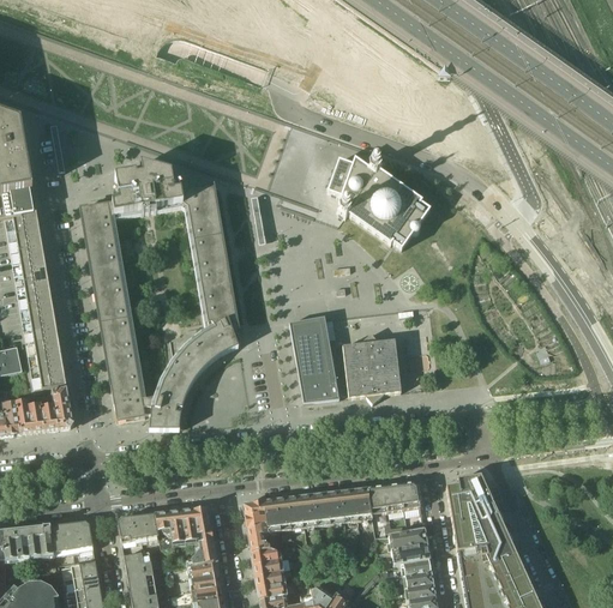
[(36,211),(20,120),(0,113),(0,218),(13,217),(12,215),(36,211)]
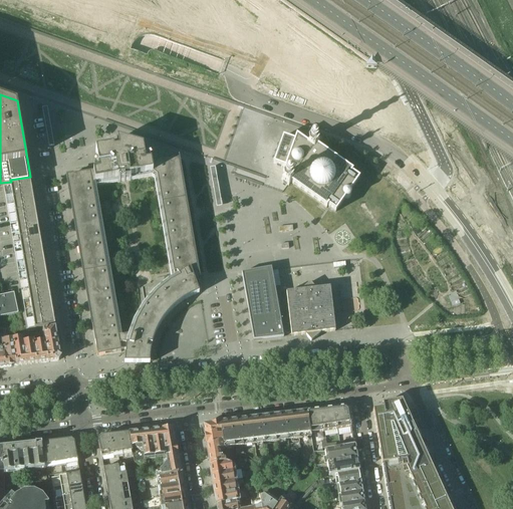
[(350,188),(359,174),(351,169),(353,167),(317,142),(319,139),(312,134),(308,139),(296,131),(294,137),(283,133),(282,136),(281,136),(273,156),(275,157),(273,160),(285,164),(283,169),(285,171),(281,176),(289,182),(291,179),(327,204),(328,202),(336,208),(345,195),(346,195),(347,195),(348,195),(349,194),(350,193),(351,192),(351,191),(351,190),(351,189),(350,188)]
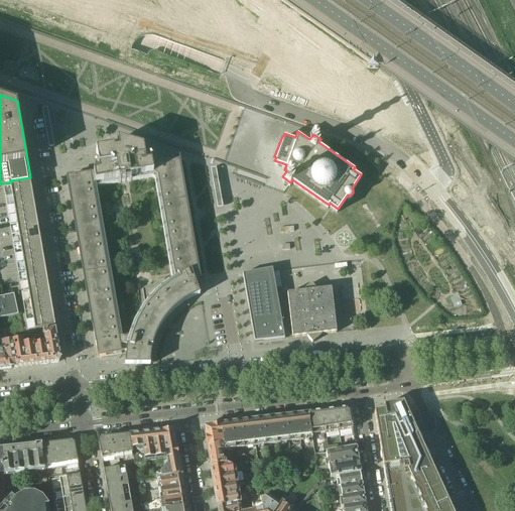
[(146,160),(144,149),(143,145),(118,137),(119,146),(115,146),(114,144),(96,148),(98,157),(99,162),(100,167),(95,168),(97,179),(153,169),(151,159),(146,160)]
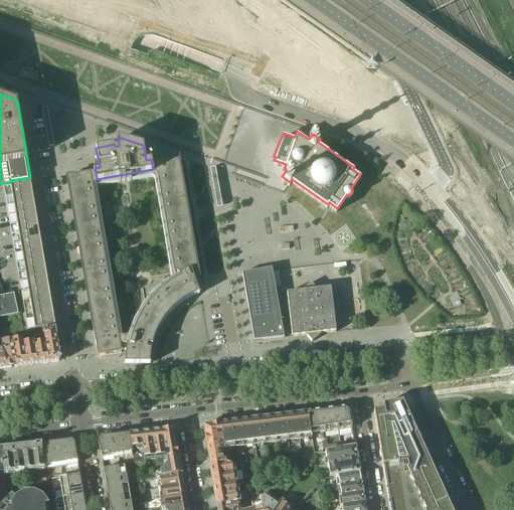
[(120,333),(93,180),(97,179),(95,168),(67,173),(89,298),(98,352),(122,348),(122,346),(126,347),(125,360),(151,360),(151,354),(151,352),(151,350),(152,347),(152,343),(153,341),(153,339),(154,336),(155,334),(156,332),(157,330),(158,328),(159,326),(161,322),(163,318),(166,315),(167,313),(170,310),(171,308),(174,306),(176,303),(179,301),(182,299),(183,298),(186,297),(189,295),(192,293),(194,292),(200,290),(195,278),(199,277),(199,278),(200,278),(179,154),(151,159),(153,169),(154,169),(158,172),(174,269),(177,269),(180,274),(170,280),(157,291),(146,304),(137,319),(133,331),(120,333)]
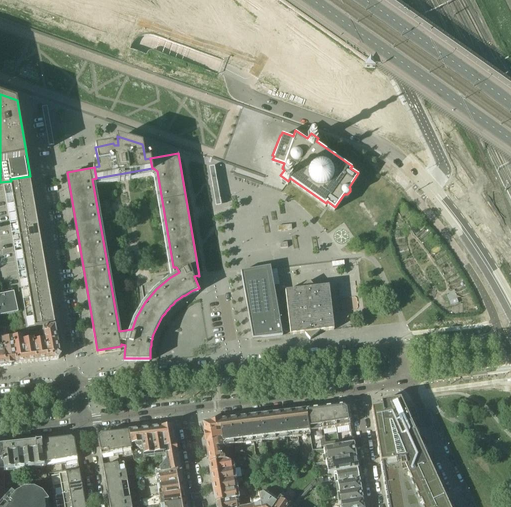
[(32,185),(30,176),(10,179),(11,181),(12,189),(32,185)]
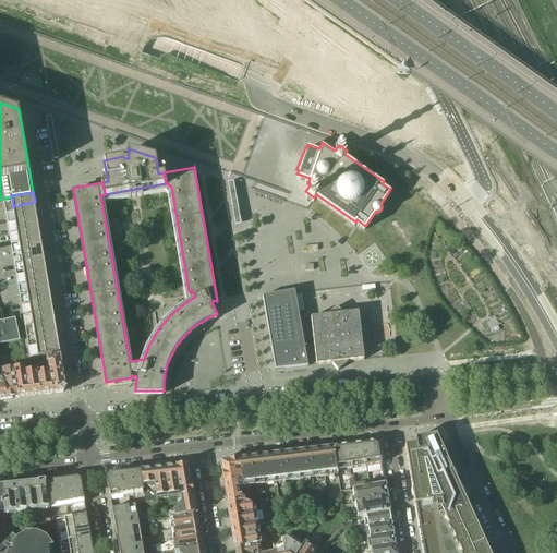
[(37,213),(35,202),(13,206),(15,216),(37,213)]
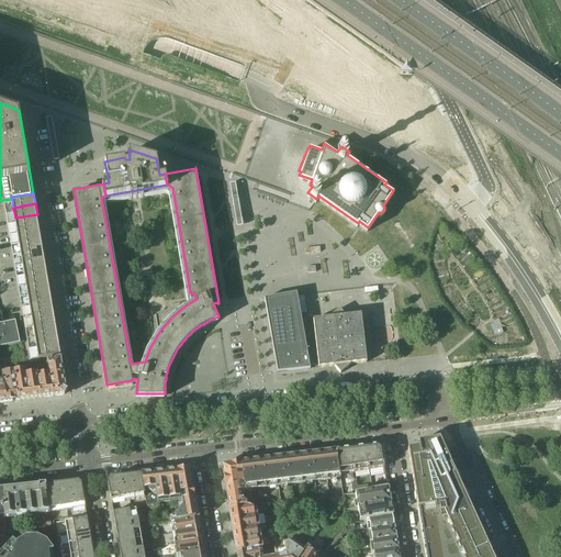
[(38,224),(37,214),(15,218),(17,229),(38,224)]
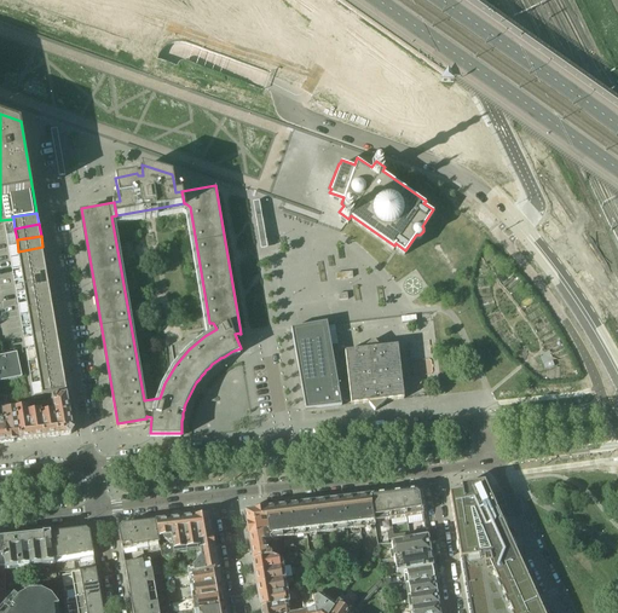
[(45,259),(42,247),(18,252),(21,262),(45,259)]
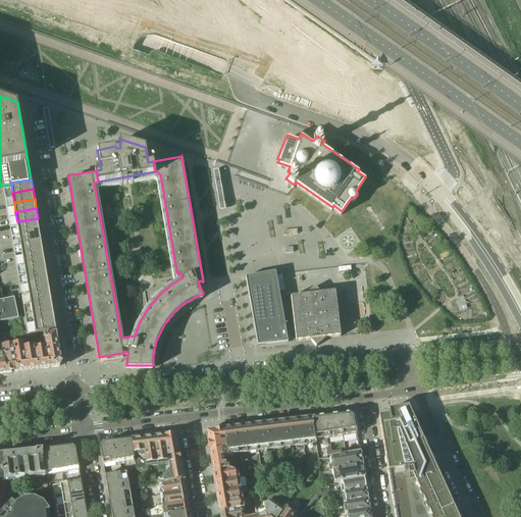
[(39,228),(38,218),(17,221),(19,231),(39,228)]
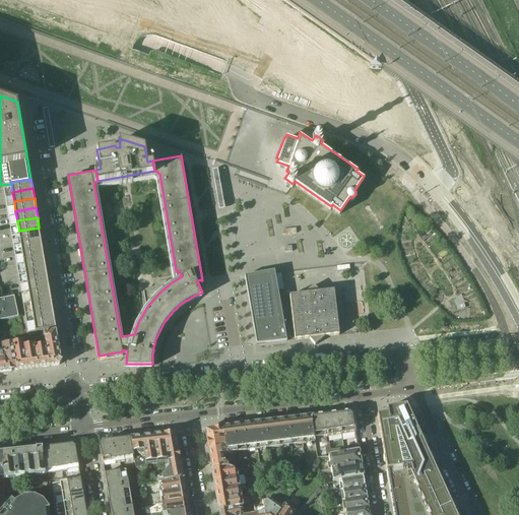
[(41,237),(39,228),(19,231),(20,241),(41,237)]
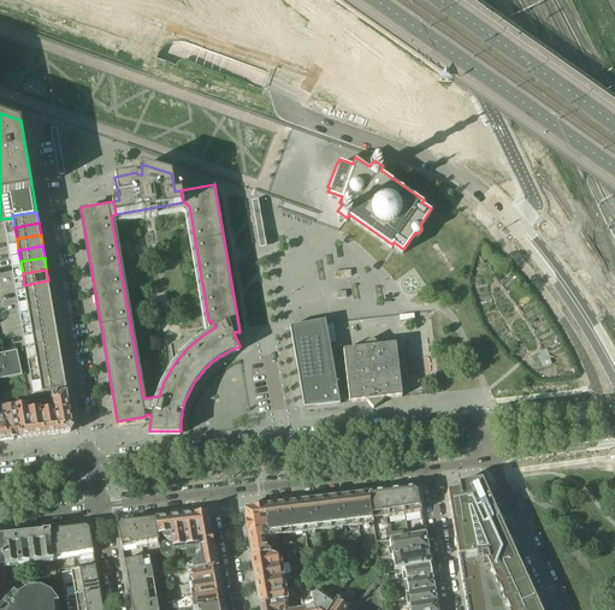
[(51,292),(48,280),(24,285),(27,296),(51,292)]
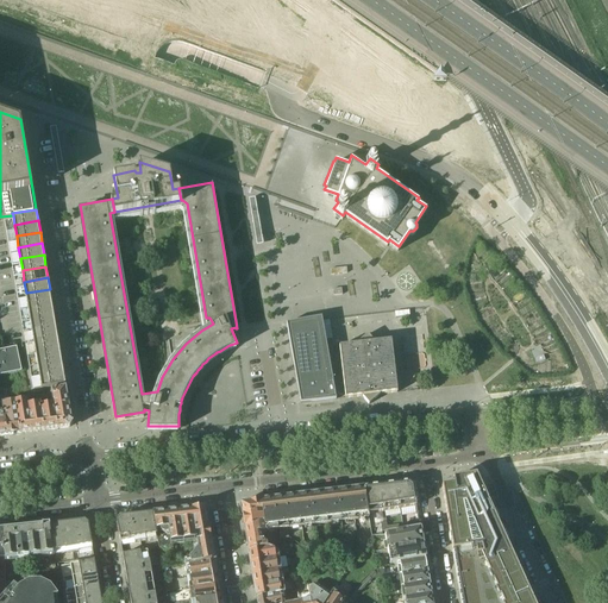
[(51,300),(50,289),(26,293),(27,305),(51,300)]
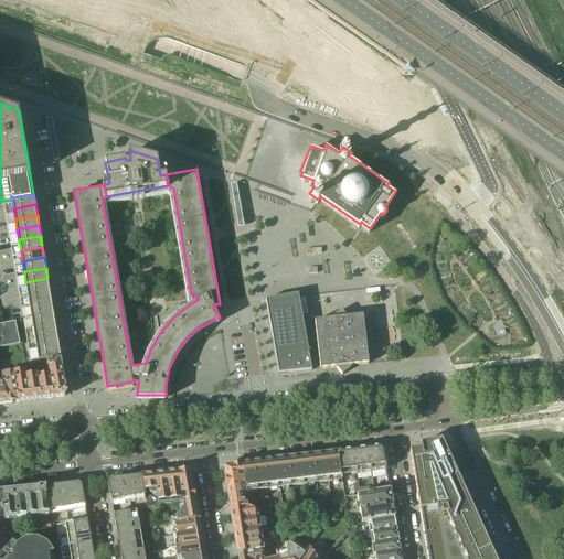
[(50,289),(48,278),(25,282),(28,292),(50,289)]
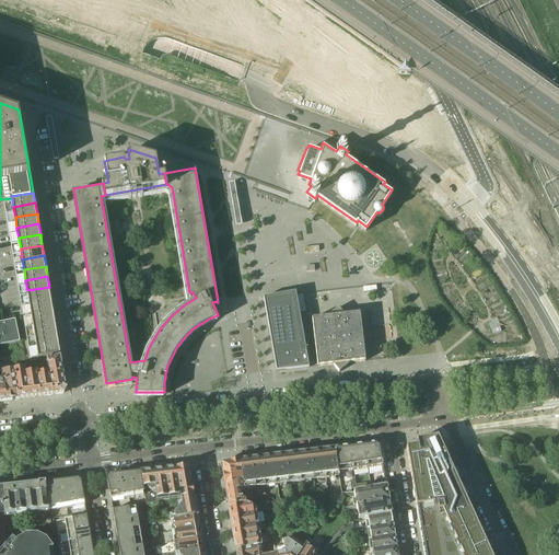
[(51,298),(49,287),(27,290),(30,301),(51,298)]
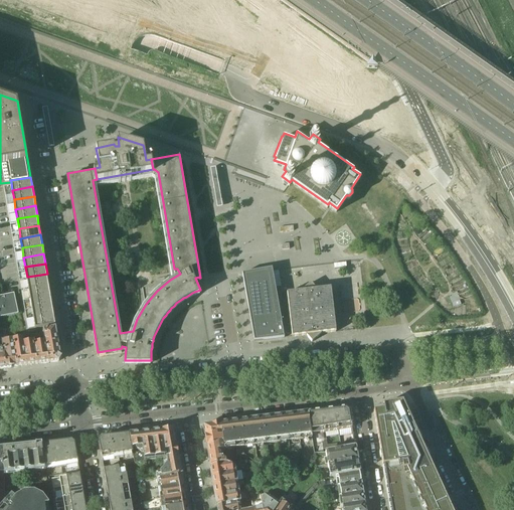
[(242,270),(254,337),(284,332),(273,266),(273,264),(242,270)]
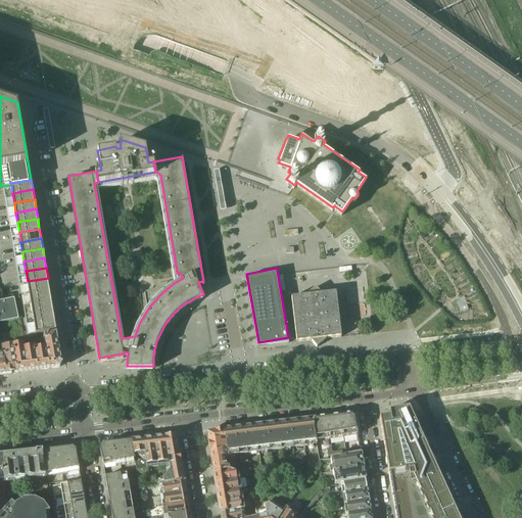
[(49,287),(48,278),(28,281),(29,291),(49,287)]
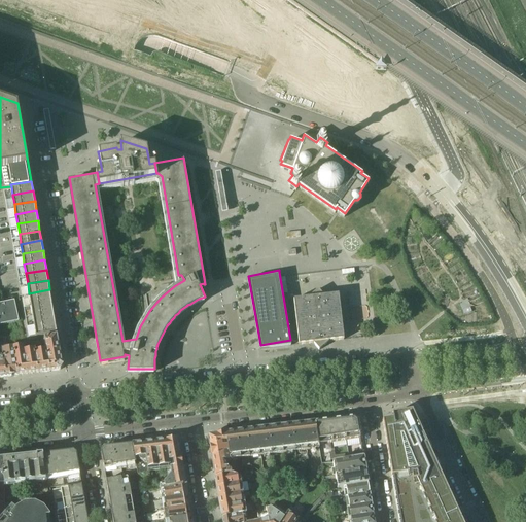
[(293,296),(299,337),(300,341),(314,339),(320,346),(329,337),(344,335),(339,290),(324,291),(318,285),(308,293),(293,296)]
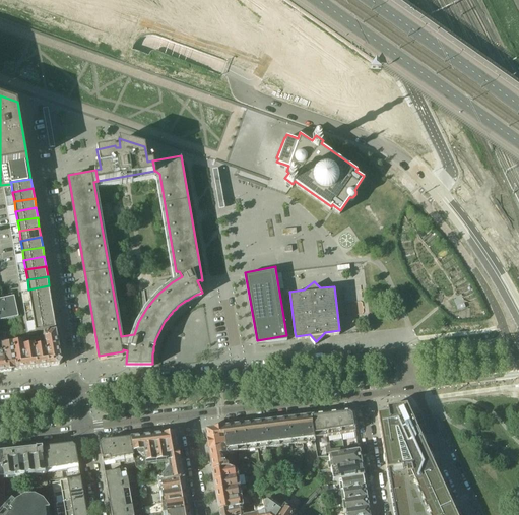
[(51,296),(49,285),(28,290),(30,299),(51,296)]
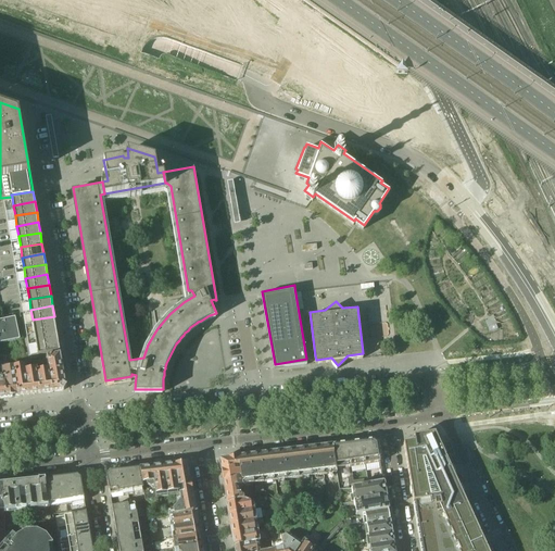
[(0,339),(21,335),(15,312),(0,315),(0,339)]
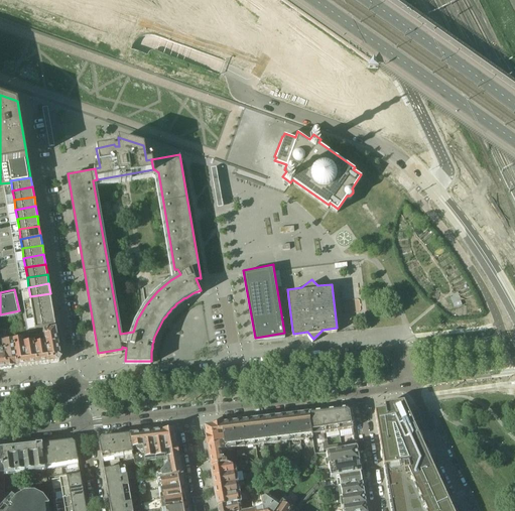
[(52,302),(50,293),(30,296),(32,306),(52,302)]
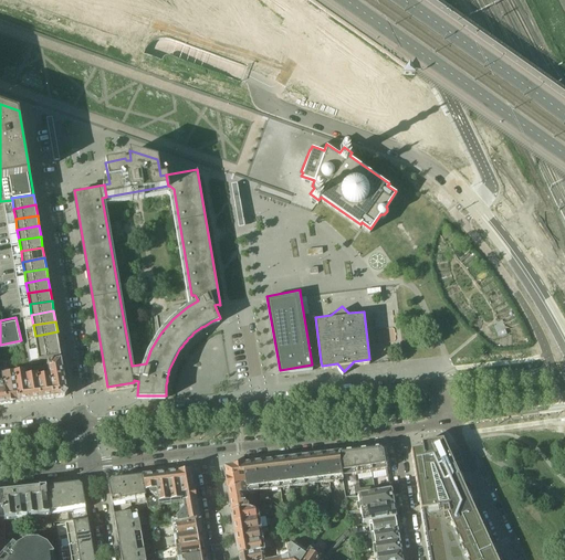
[(59,342),(58,331),(35,336),(37,346),(59,342)]
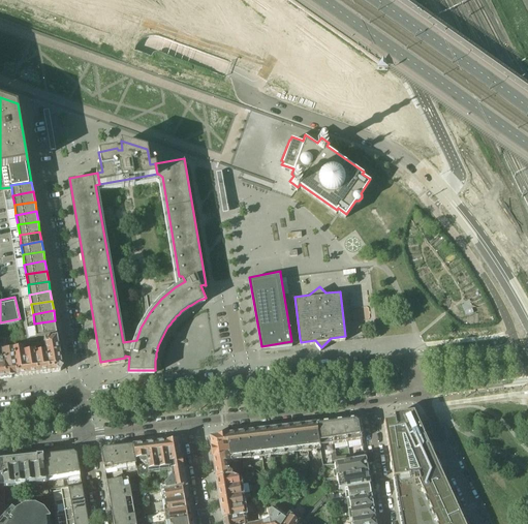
[(57,331),(55,320),(34,324),(36,334),(57,331)]
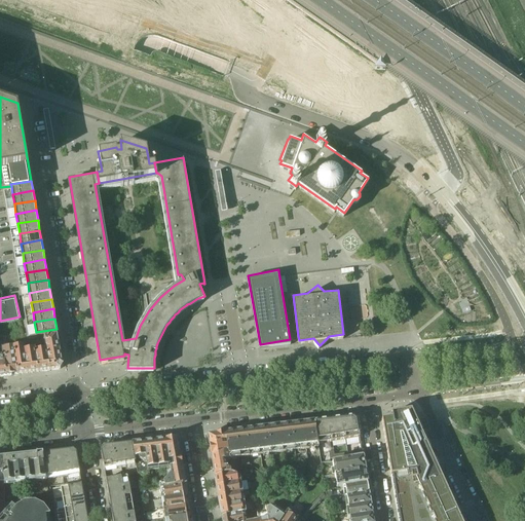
[(2,342),(12,341),(11,329),(1,331),(2,342)]
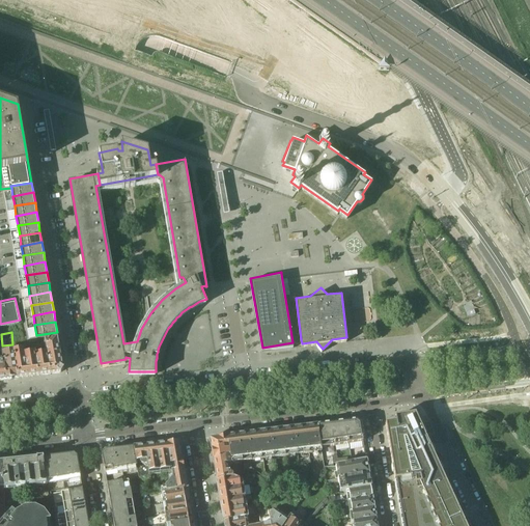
[(62,365),(57,334),(44,336),(46,348),(48,369),(60,368),(62,365)]
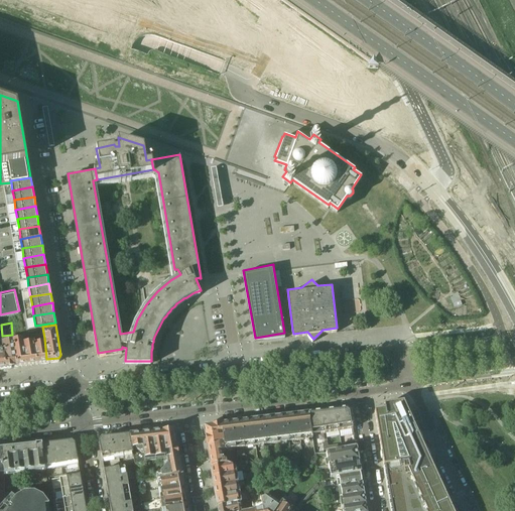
[(46,359),(44,338),(40,339),(39,330),(30,331),(31,339),(33,338),(34,340),(36,361),(46,359)]
